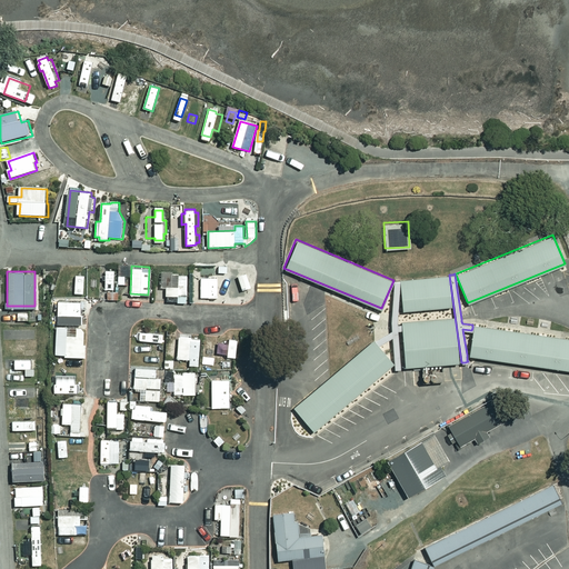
[(166,286),(166,300),(176,300),(176,301),(186,301),(186,275),(177,275),(177,286),(166,286)]
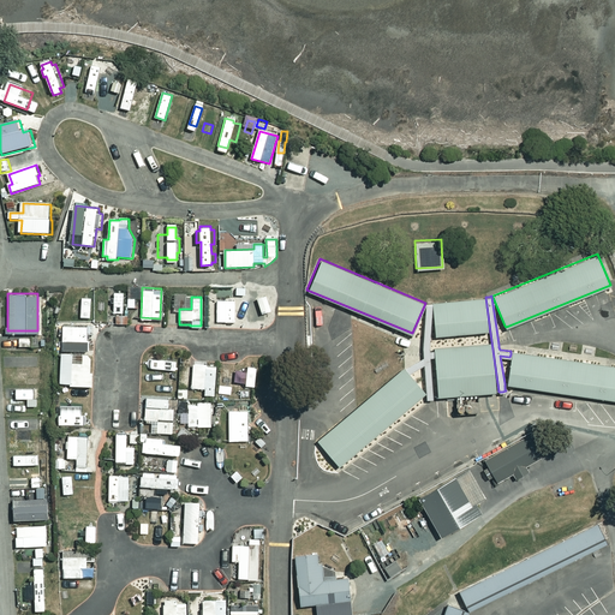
[(431,303),(434,335),(488,330),(484,297),(431,302),(431,303)]
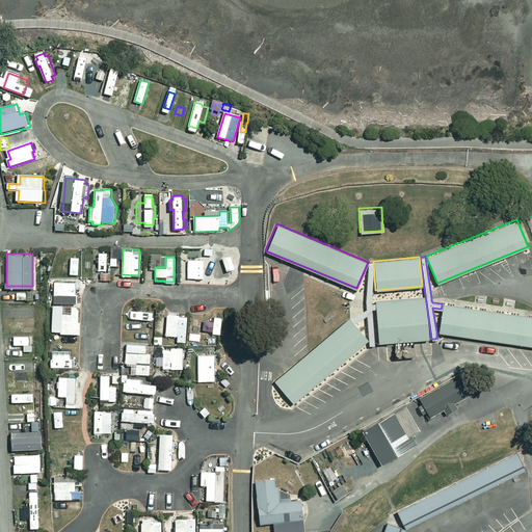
[(187,258),(187,277),(202,277),(202,258),(187,258)]
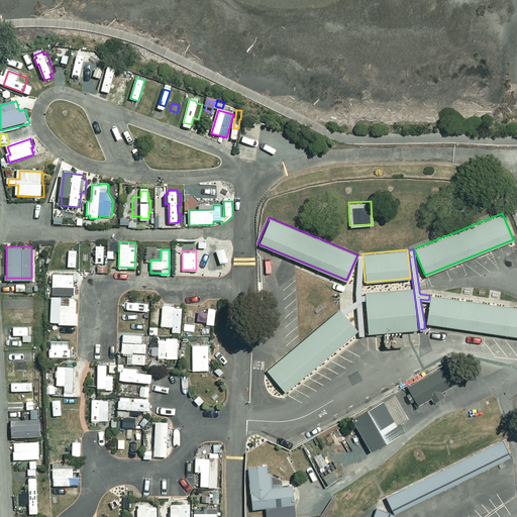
[(359,254),(357,254),(355,283),(354,289),(355,300),(339,309),(341,311),(343,312),(355,306),(357,329),(357,334),(359,334),(360,334),(364,334),(364,331),(360,299),(365,299),(365,296),(365,294),(360,294),(363,254),(359,254)]
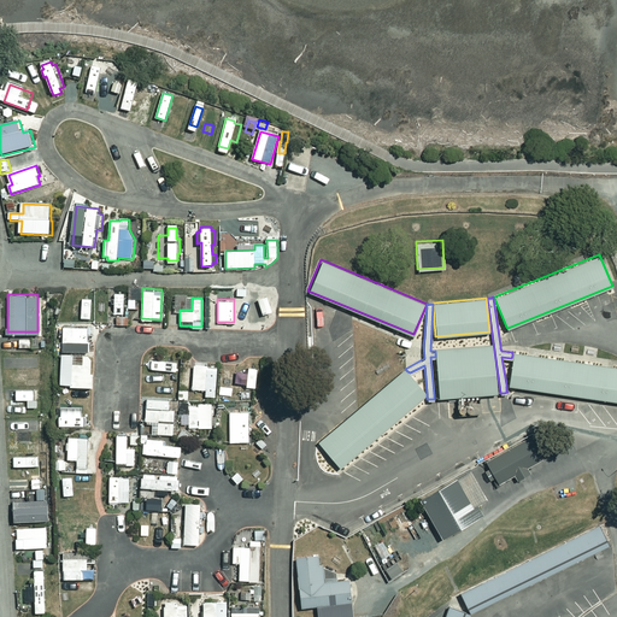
[(70,351),(88,351),(89,334),(93,334),(93,324),(84,324),(84,325),(60,325),(60,350),(70,351)]
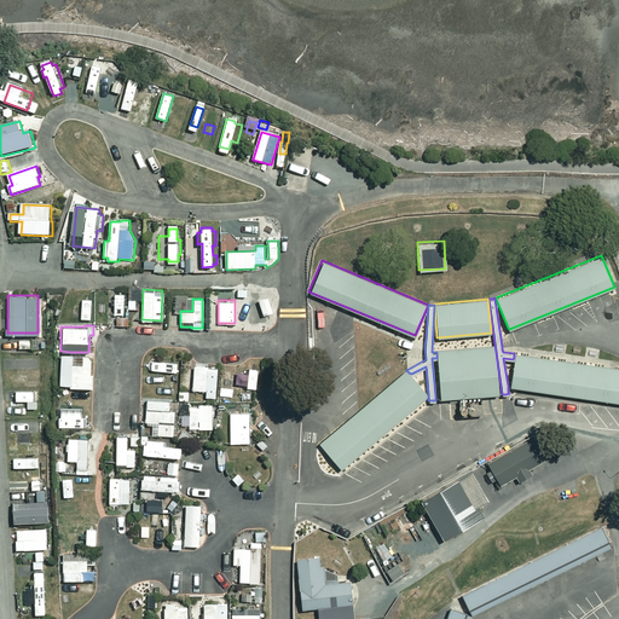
[(439,398),(498,393),(495,343),(435,348),(437,352),(437,354),(437,358),(439,397),(439,398)]
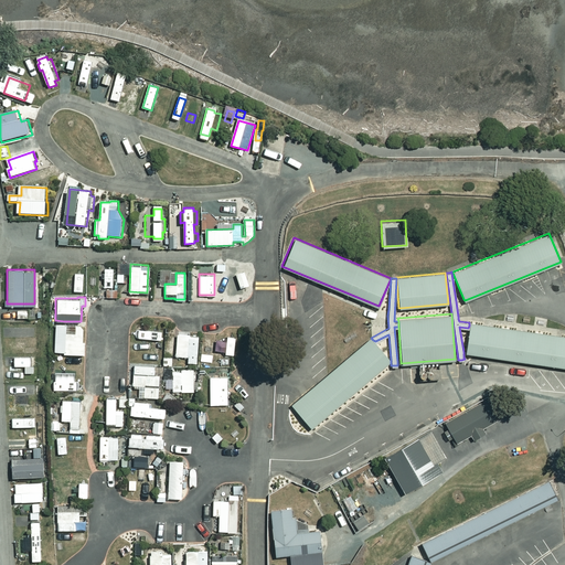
[(468,328),(465,352),(564,365),(564,334),(469,321),(469,322),(469,326),(468,328)]
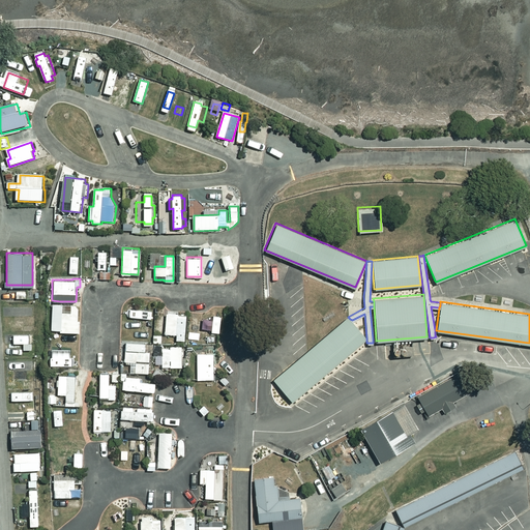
[(58,332),(79,332),(79,319),(77,319),(77,307),(75,304),(61,303),(51,303),(50,329),(58,329),(58,332)]
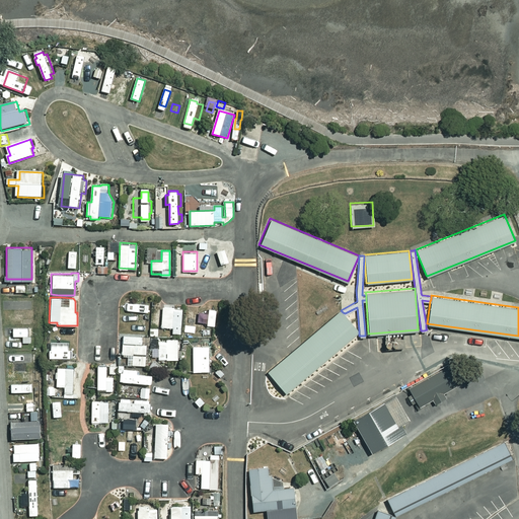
[(139,298),(136,328),(143,329),(147,299),(139,298)]
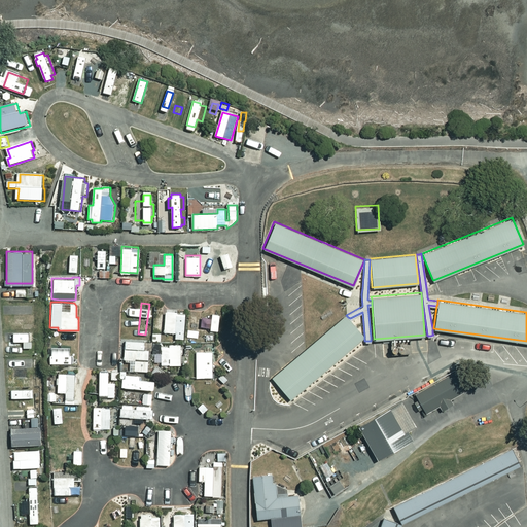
[(6,305),(6,312),(30,312),(30,304),(6,305)]
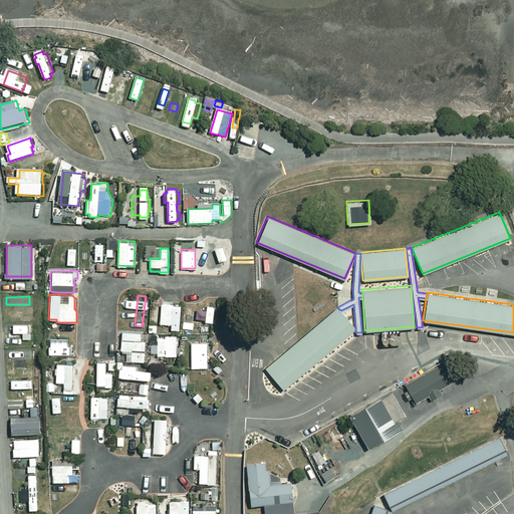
[(200,324),(200,328),(208,329),(209,316),(211,315),(211,309),(209,308),(210,303),(194,302),(193,323),(200,324)]
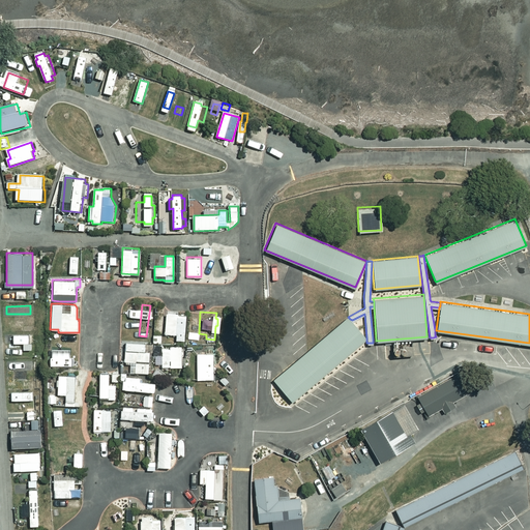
[(176,340),(183,340),(184,315),(176,315),(176,313),(165,313),(164,333),(176,333),(176,340)]
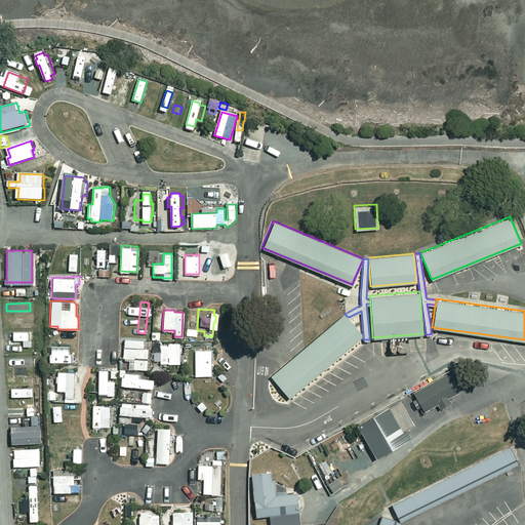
[(270,374),(288,397),(363,334),(349,317),(347,316),(345,314),(345,313),(304,347),(270,374)]
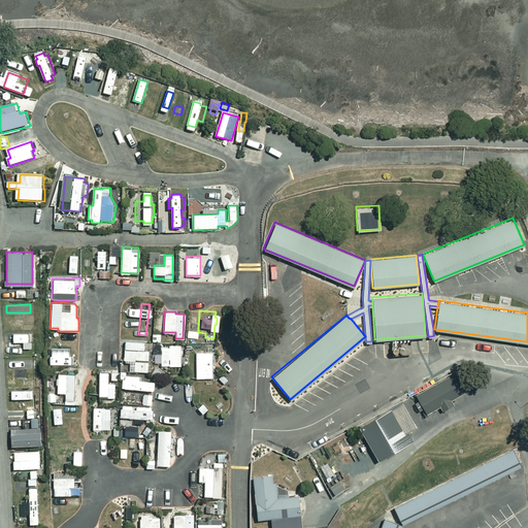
[(186,338),(193,338),(194,331),(186,330),(186,338)]
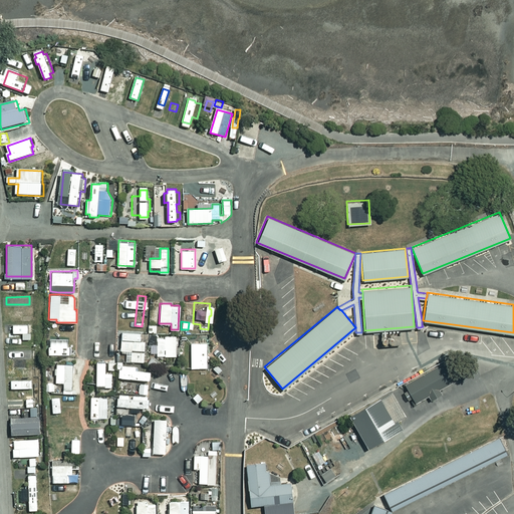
[(12,324),(12,339),(26,339),(26,324),(12,324)]
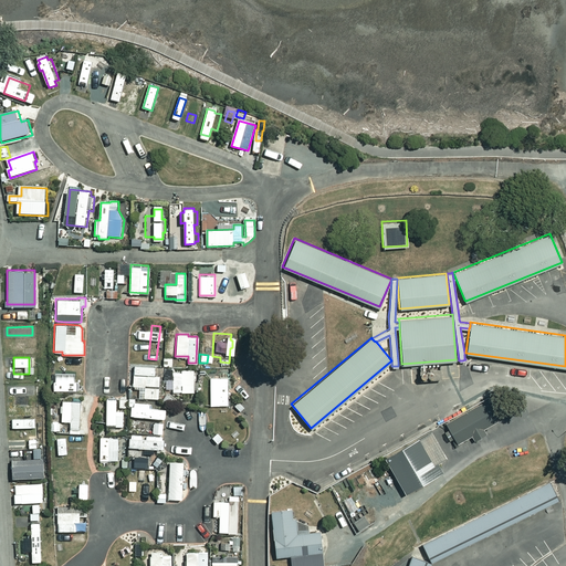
[(134,385),(134,396),(157,397),(158,375),(154,374),(154,366),(134,365),(134,374),(133,374),(132,385),(134,385)]
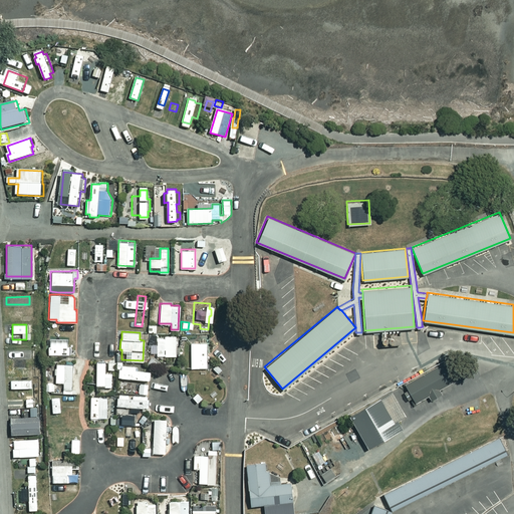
[(156,333),(148,333),(148,343),(156,343),(156,354),(175,355),(175,352),(180,352),(180,345),(176,345),(176,335),(164,334),(164,337),(156,337),(156,333)]
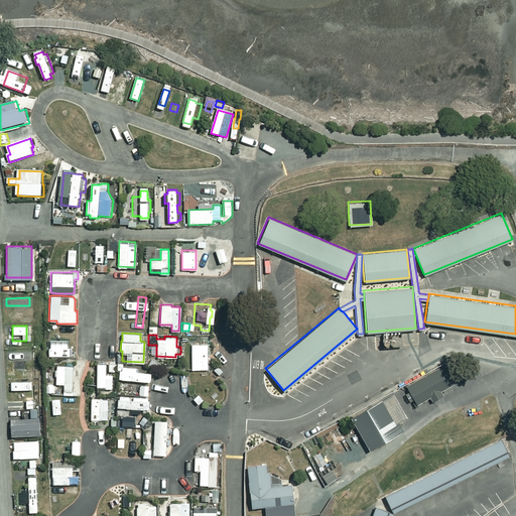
[(191,344),(191,368),(207,368),(207,344),(191,344)]
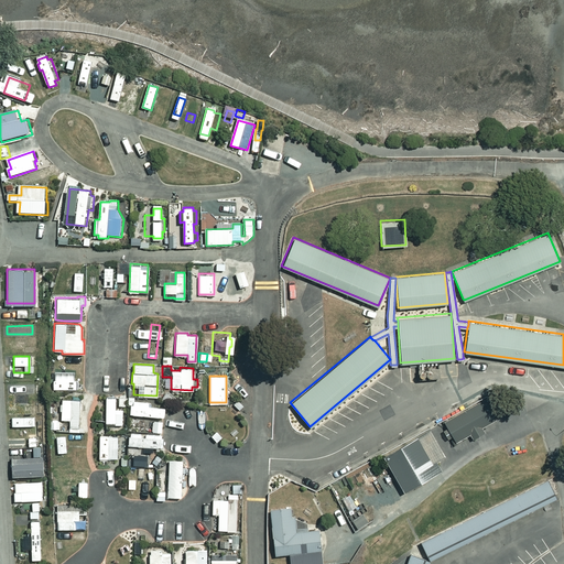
[(165,392),(161,398),(167,403),(172,397),(165,392)]
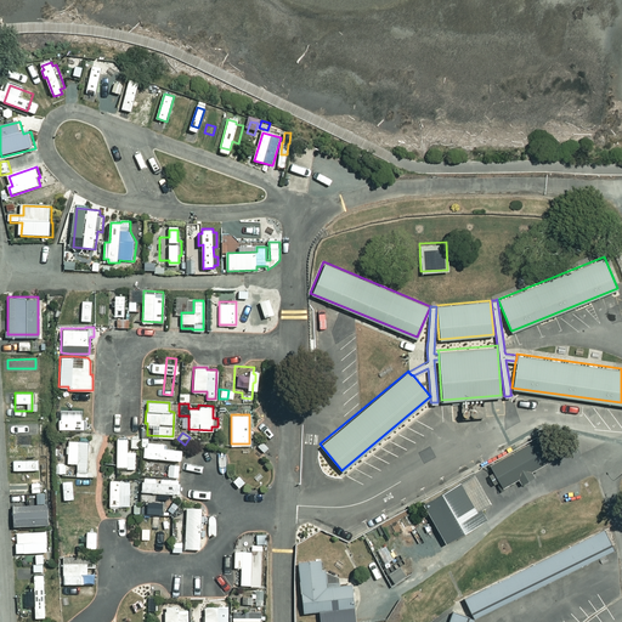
[(492,470),(487,473),(493,482),(498,480),(502,486),(518,478),(520,482),(535,475),(531,470),(547,462),(539,450),(552,444),(547,434),(546,433),(488,463),(492,470)]
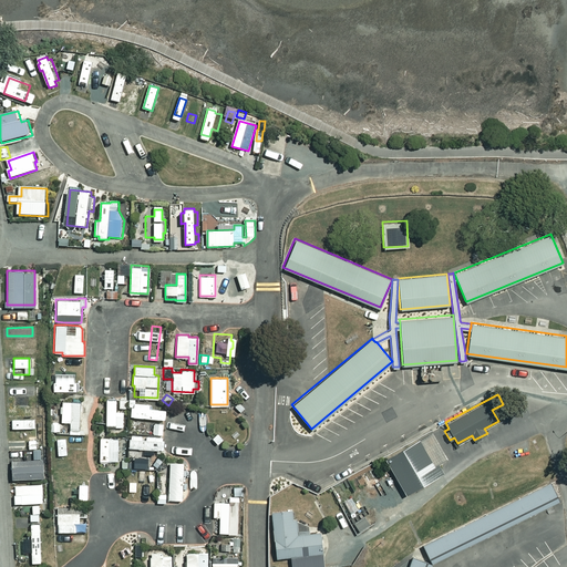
[(105,398),(105,424),(114,424),(114,425),(122,425),(122,410),(115,410),(115,398),(105,398)]
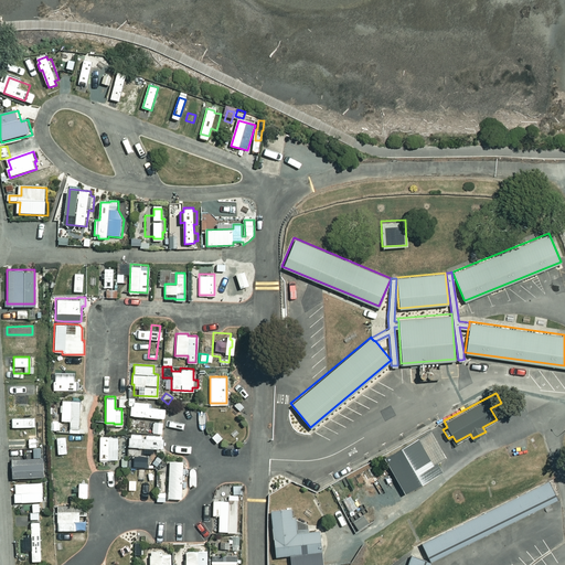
[(134,396),(128,396),(127,404),(129,404),(128,413),(161,416),(162,407),(148,405),(148,402),(134,400),(134,396)]
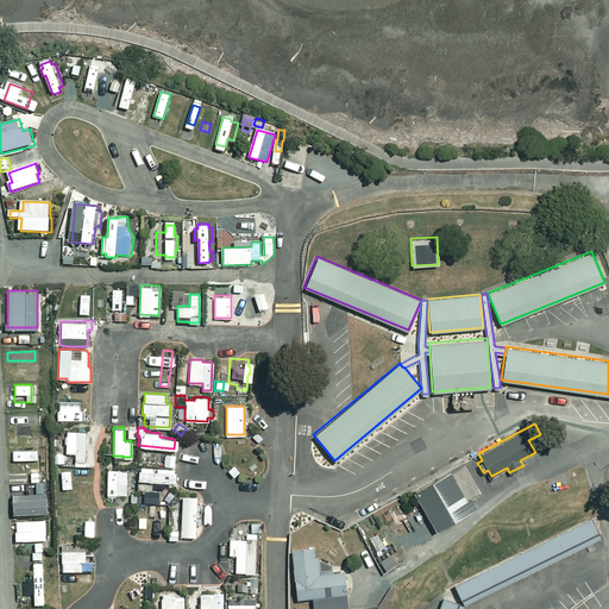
[(75,452),(74,465),(85,465),(85,462),(85,431),(66,431),(66,452),(75,452)]
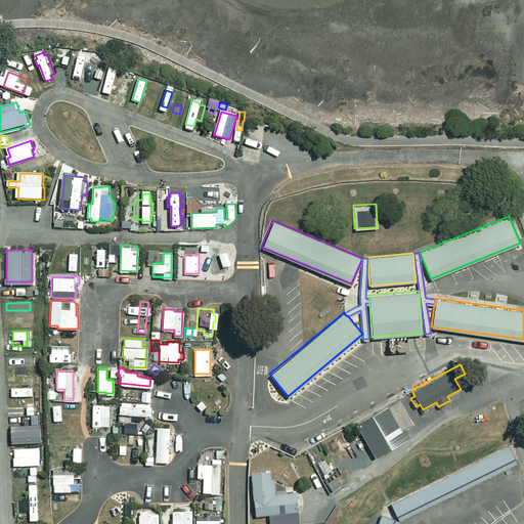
[(10,387),(10,395),(31,394),(31,386),(10,387)]
